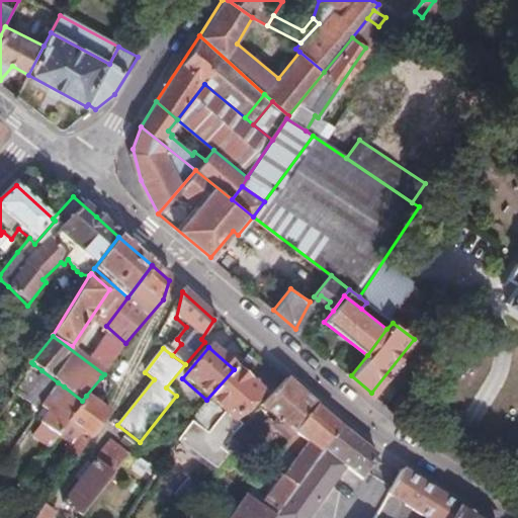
[(58,382),(33,364),(14,394),(30,406),(19,423),(27,429),(40,409),(58,382)]
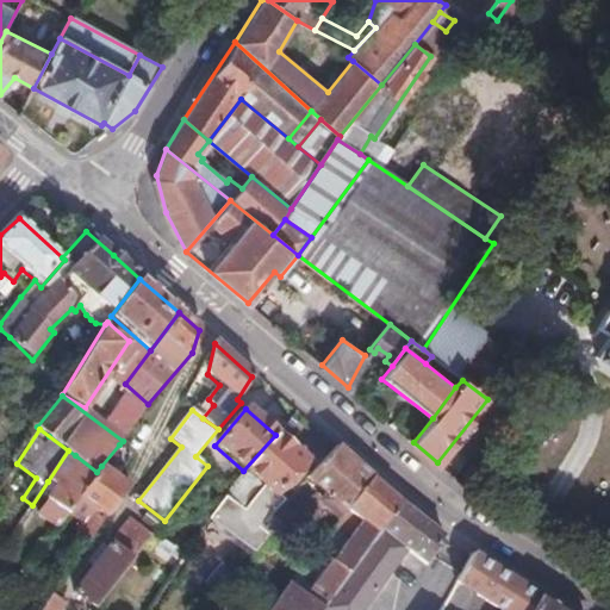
[(275,435),(243,471),(261,486),(271,495),(304,459),(275,435)]
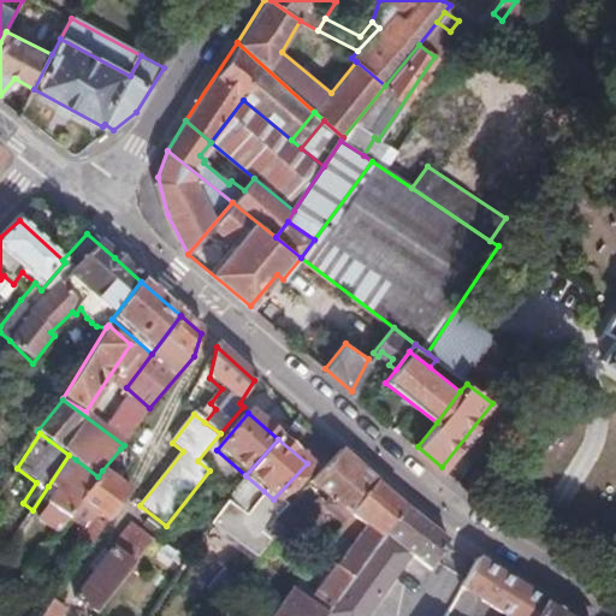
[(339,528),(374,484),(338,452),(307,486),(325,501),(318,511),(339,528)]
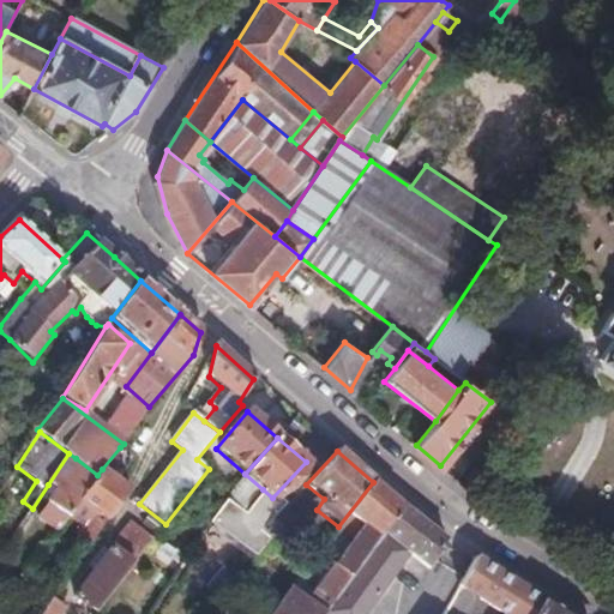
[(97,475),(68,453),(48,485),(54,488),(46,500),(48,503),(38,517),(60,531),(97,475)]
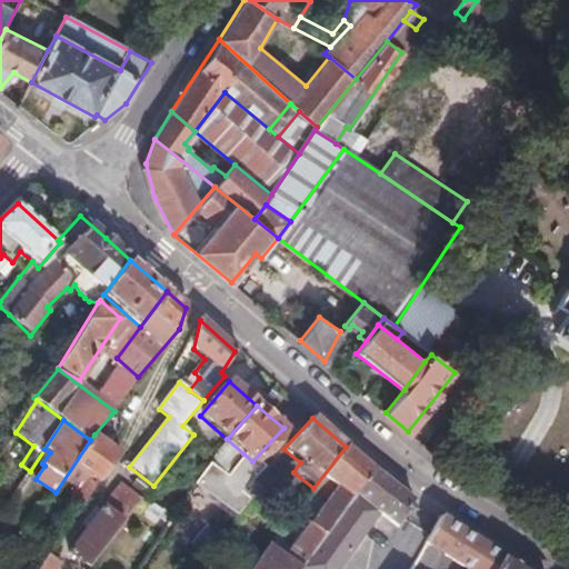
[(70,497),(82,506),(117,456),(119,452),(95,435),(90,440),(72,467),(85,475),(75,489),(70,497)]
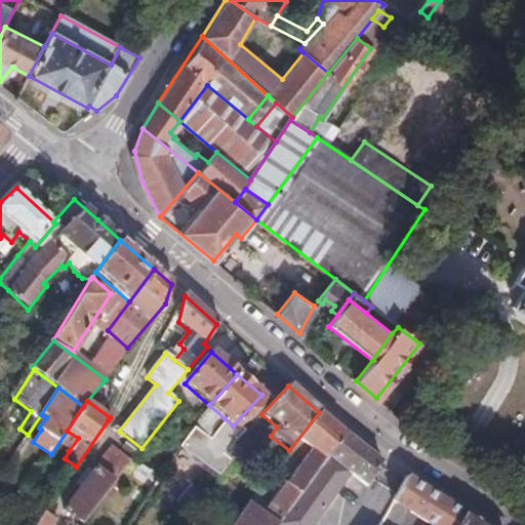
[(329,452),(345,434),(319,412),(289,450),(286,455),(299,465),(285,483),(298,492),(329,452)]
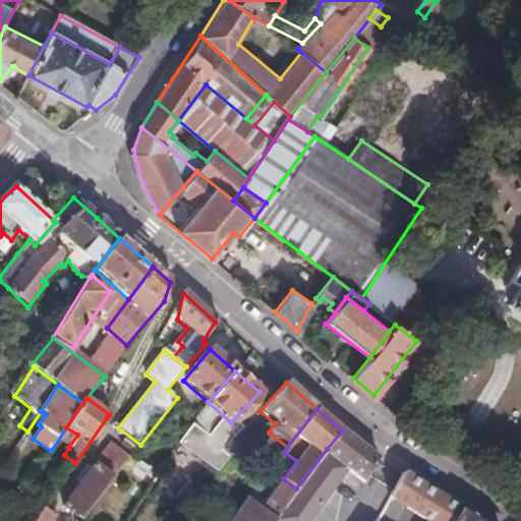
[(196,462),(231,422),(223,415),(205,436),(188,423),(173,442),(196,462)]
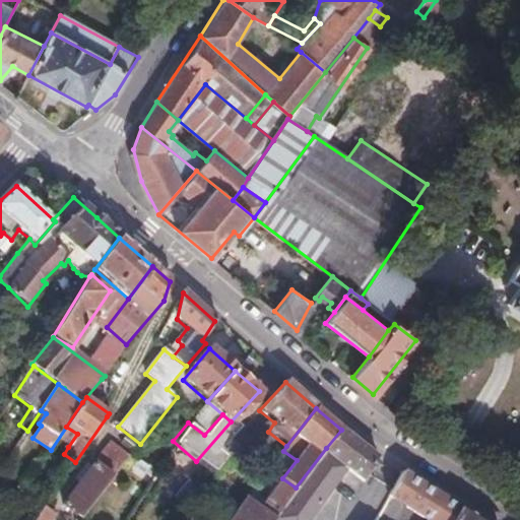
[(58,438),(58,440),(68,447),(77,434),(66,427),(58,438)]
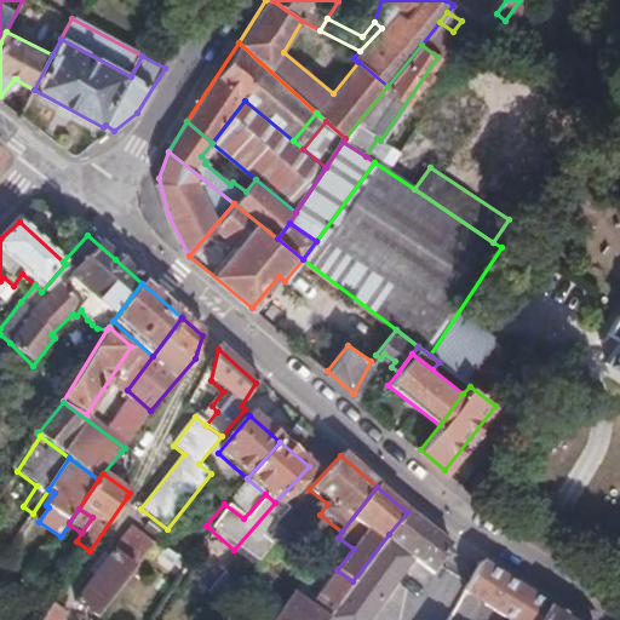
[(352,581),(326,619),(367,619),(411,561),(413,562),(431,574),(451,544),(430,530),(407,512),(389,534),(352,581)]
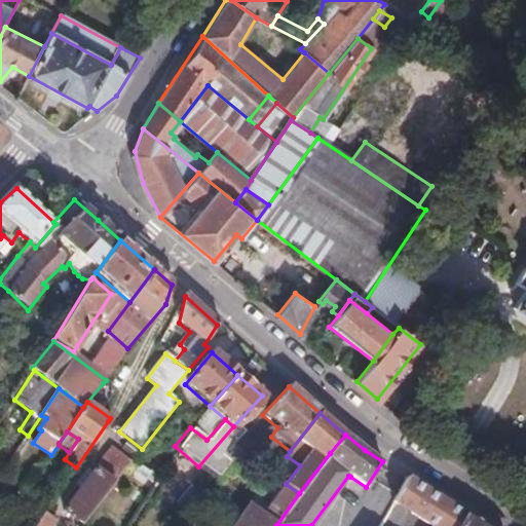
[(225,456),(231,462),(243,472),(261,452),(242,437),(225,456)]
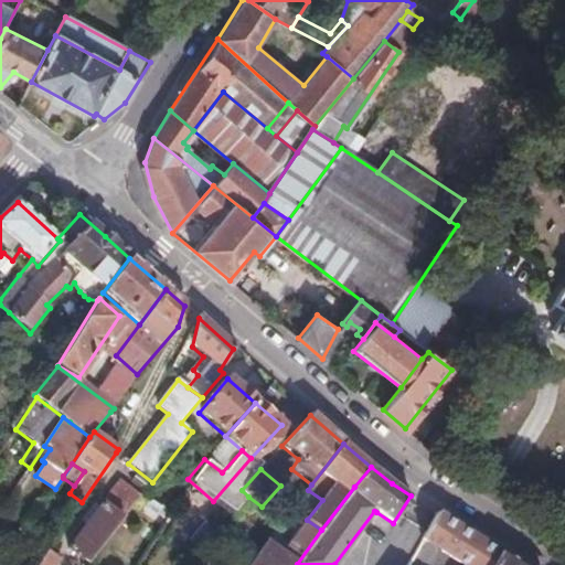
[(86,563),(121,518),(103,502),(66,548),(86,563)]
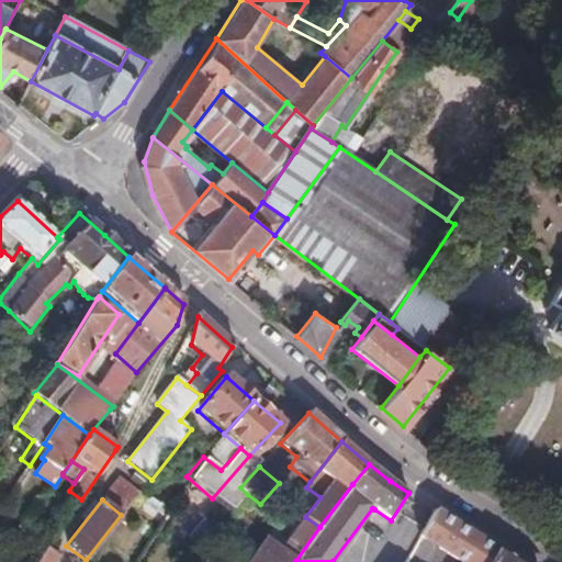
[(489,561),(496,550),(444,516),(435,510),(419,538),(427,543),(457,561),(489,561)]
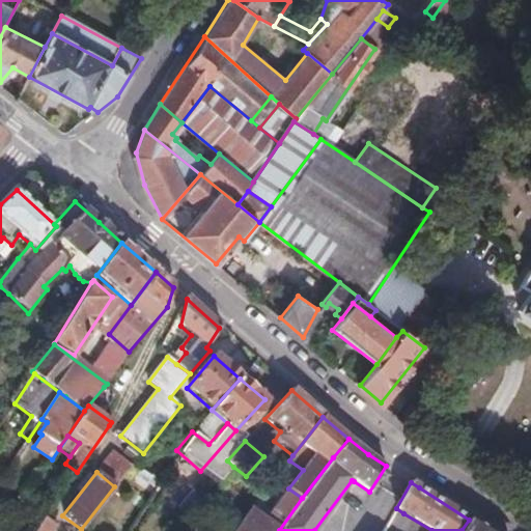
[(279,530),(302,498),(288,488),(287,487),(267,518),(252,507),(234,530),(279,530)]
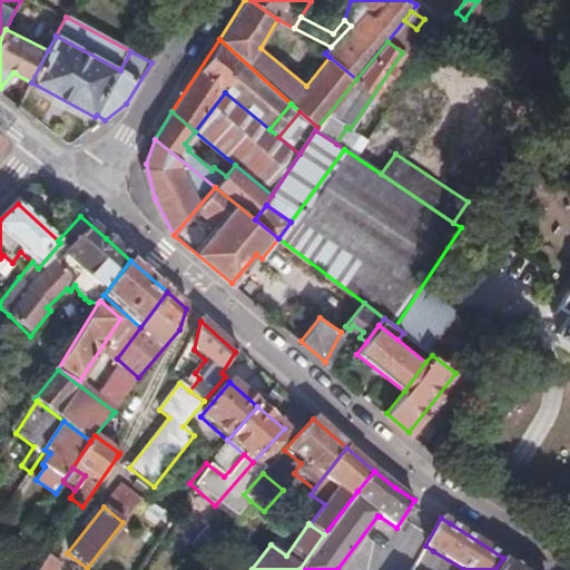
[(55,569),(59,564),(49,556),(38,569),(55,569)]
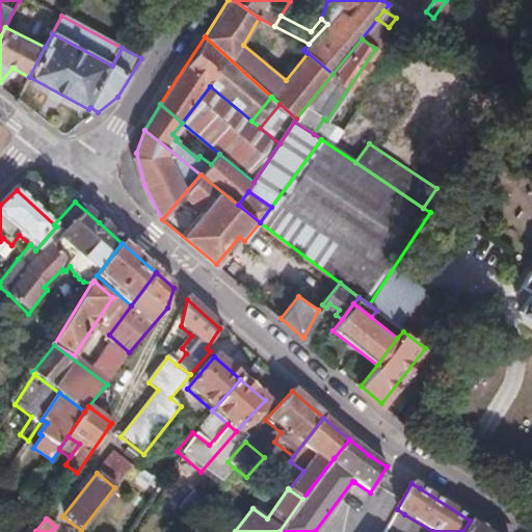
[(486,531),(470,521),(462,531),(486,531)]
